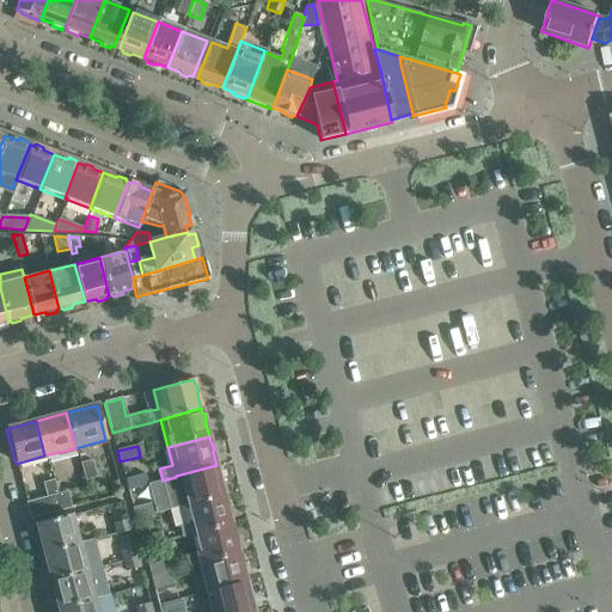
[(96,477),(92,459),(80,463),(85,479),(96,477)]
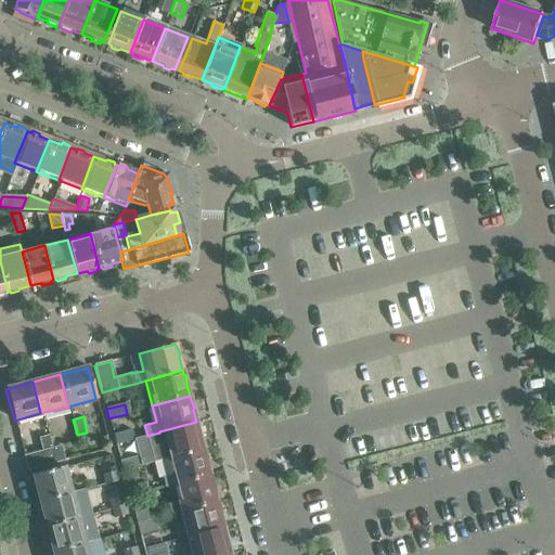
[(154,461),(166,457),(166,459),(203,449),(199,436),(201,434),(198,427),(197,426),(196,422),(159,431),(159,433),(147,436),(154,461)]
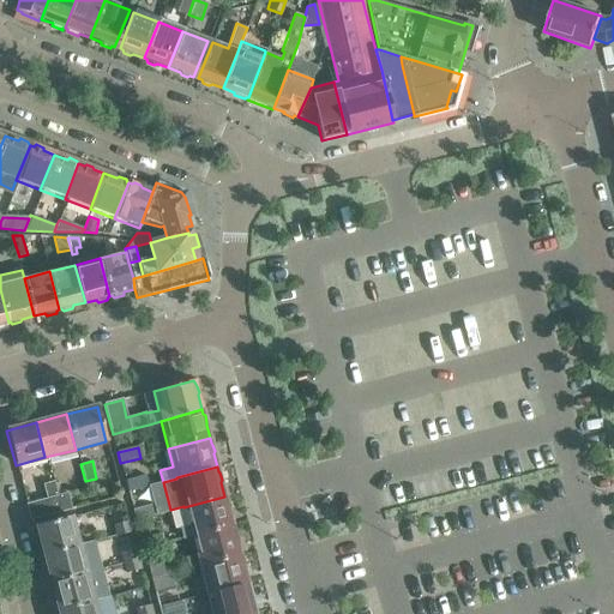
[(125,481),(127,492),(149,487),(146,476),(125,481)]
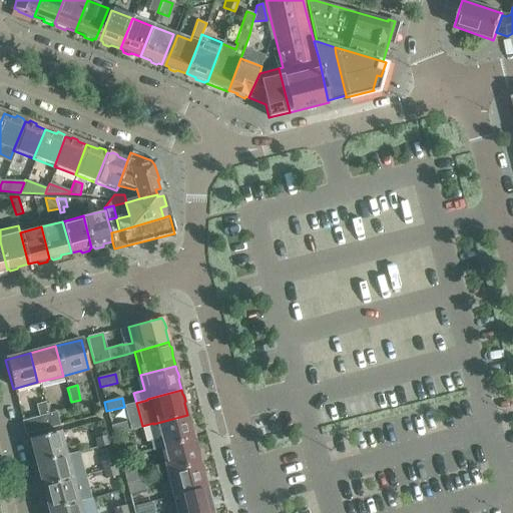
[(22,421),(25,435),(50,428),(47,415),(43,402),(34,405),(37,417),(22,421)]
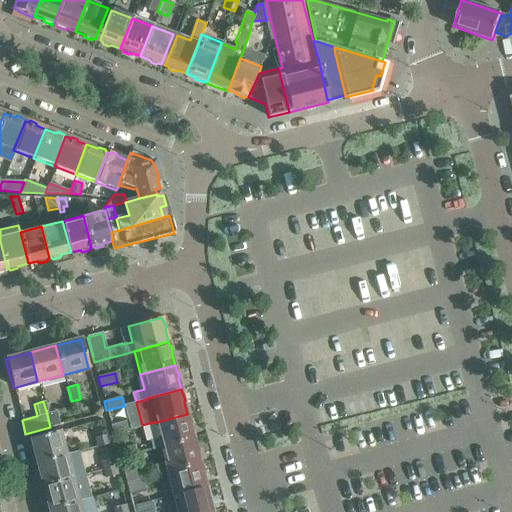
[(47,414),(50,427),(59,425),(55,412),(47,414)]
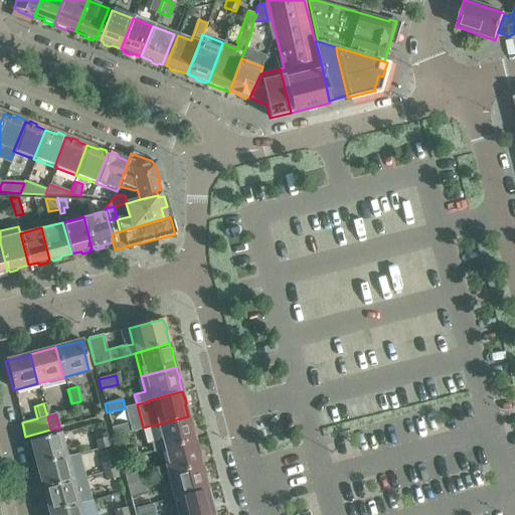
[(152,452),(160,450),(194,442),(191,430),(192,426),(191,421),(189,420),(188,416),(154,425),(154,424),(143,427),(147,443),(149,442),(152,452)]
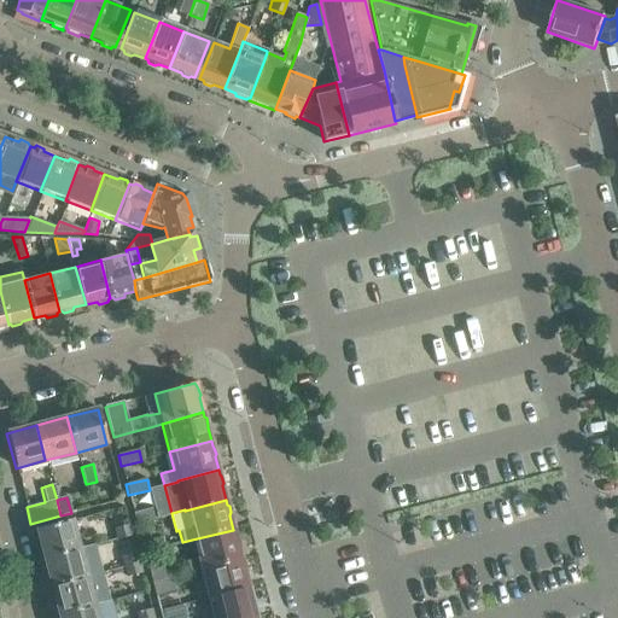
[(134,514),(136,525),(157,519),(155,508),(134,514)]
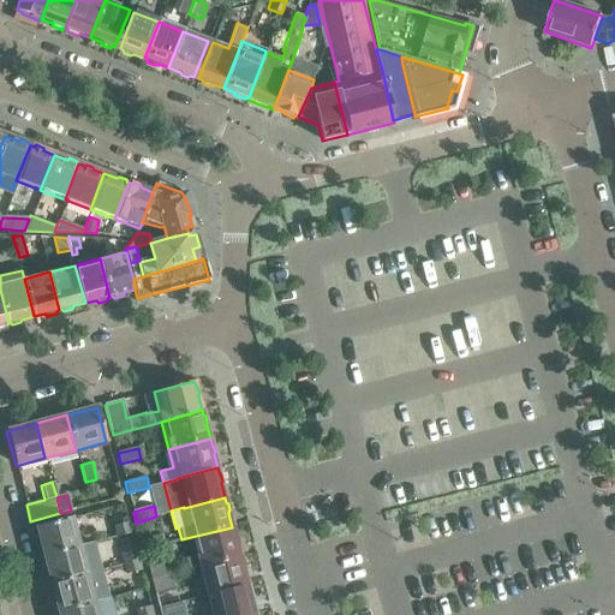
[(42,556),(78,547),(71,519),(35,529),(36,531),(33,532),(37,548),(40,548),(42,556)]
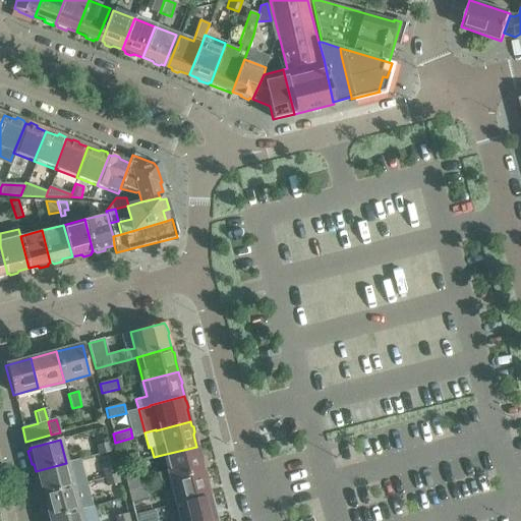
[(111,451),(109,444),(96,447),(98,455),(111,451)]
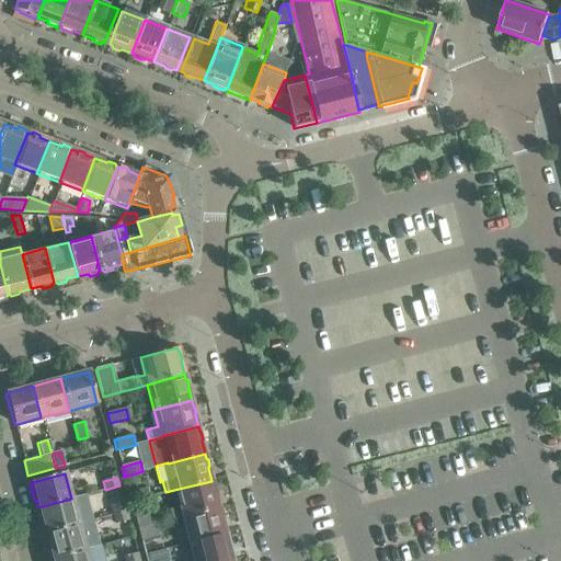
[(171,519),(181,516),(219,507),(216,494),(216,491),(215,485),(213,484),(212,481),(174,490),(179,506),(169,510),(171,519)]
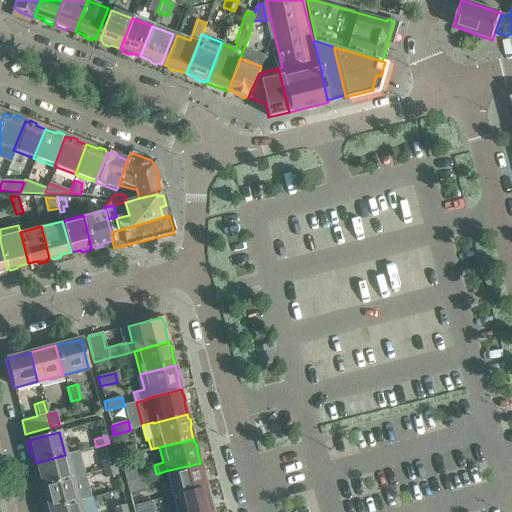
[(117,450),(119,458),(136,454),(134,446),(117,450)]
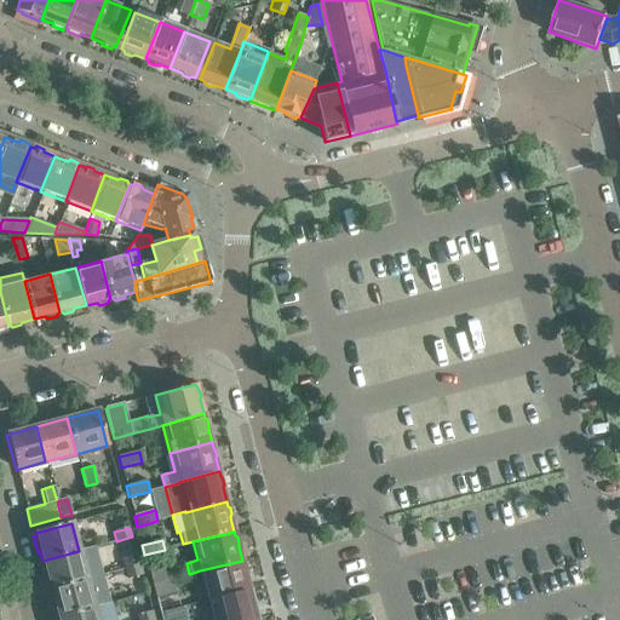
[(47,580),(50,589),(87,579),(79,551),(42,561),(44,564),(41,564),(45,581),(47,580)]
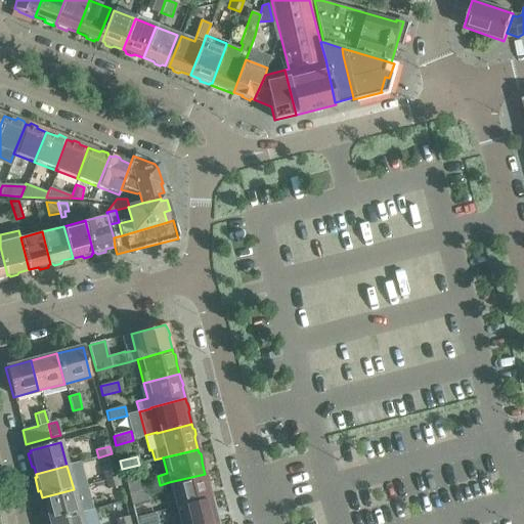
[(116,469),(103,473),(105,481),(118,477),(116,469)]
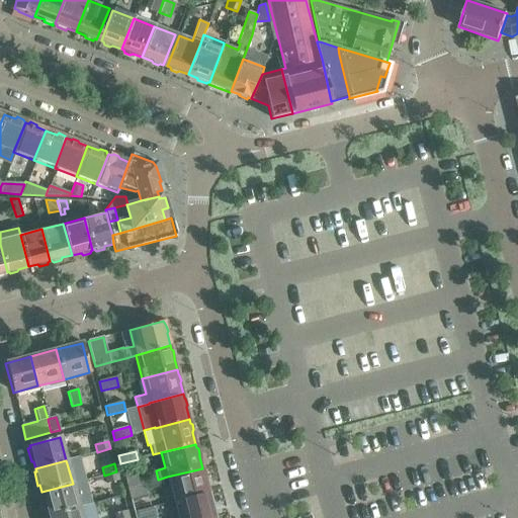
[(167,477),(174,502),(208,493),(205,482),(206,478),(204,471),(202,470),(202,468),(167,477)]
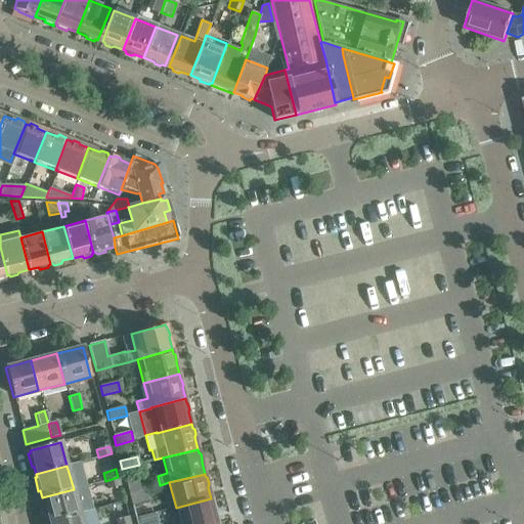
[(118,477),(105,481),(107,489),(120,486),(118,477)]
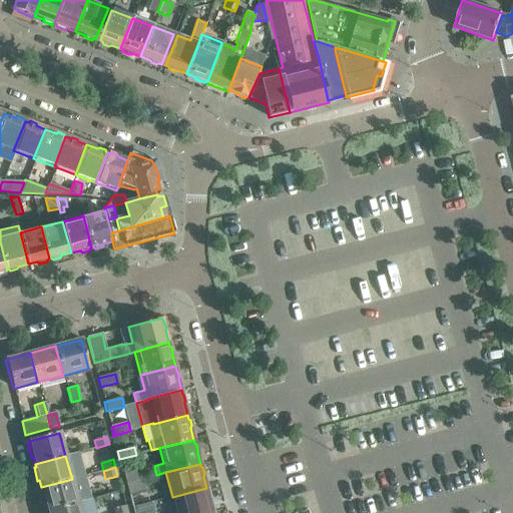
[(124,475),(126,484),(143,479),(141,471),(124,475)]
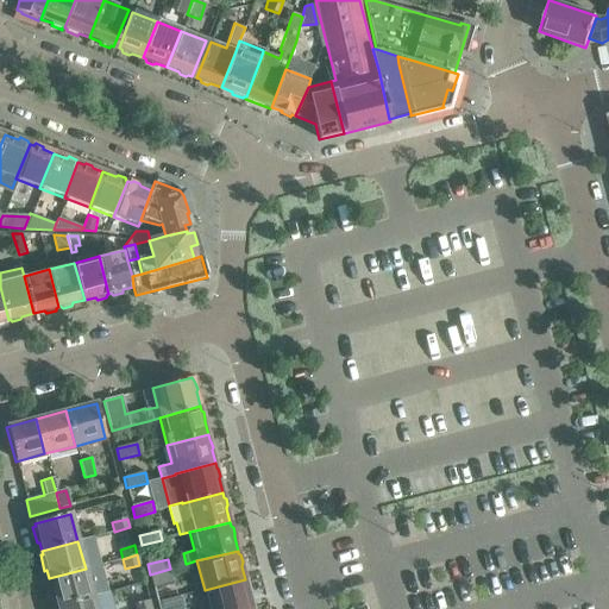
[(54,607),(93,596),(86,569),(49,578),(51,586),(49,588),(54,607)]
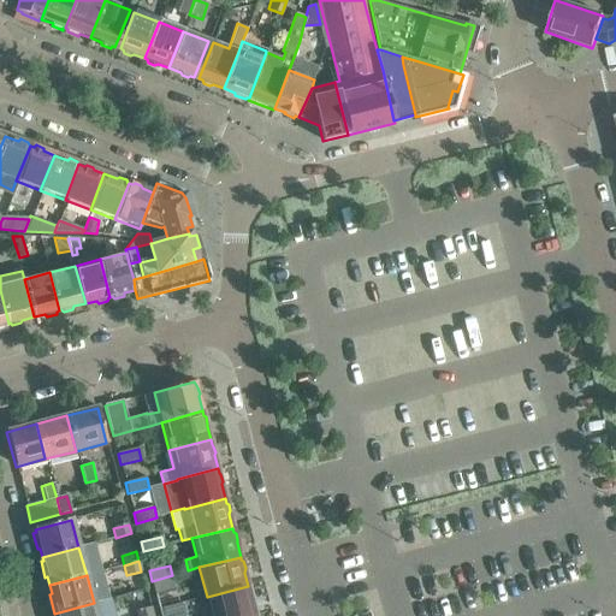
[(172,575),(152,581),(154,593),(176,588),(172,575)]
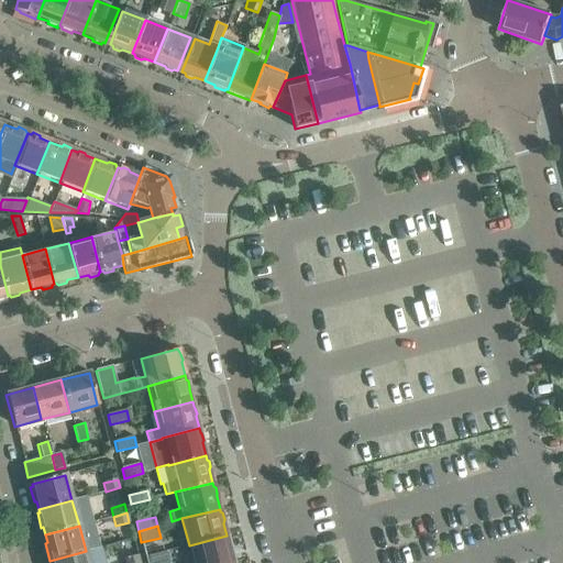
[(189,545),(194,562),(231,562),(233,562),(230,549),(231,545),(229,540),(227,539),(227,536),(189,545)]
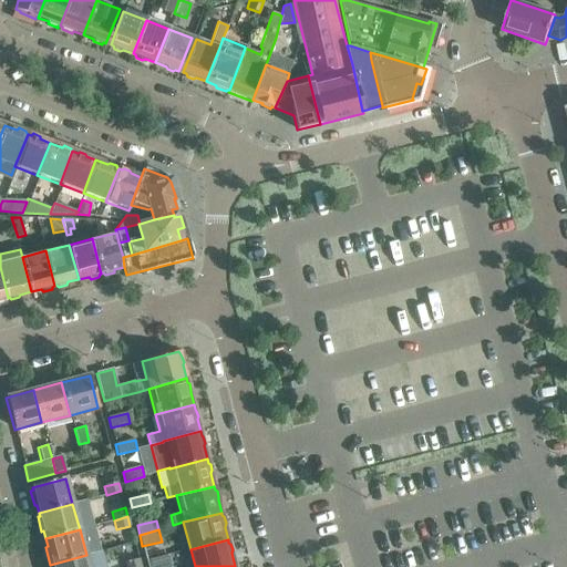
[(89,566),(86,555),(50,565),(50,566),(89,566)]
